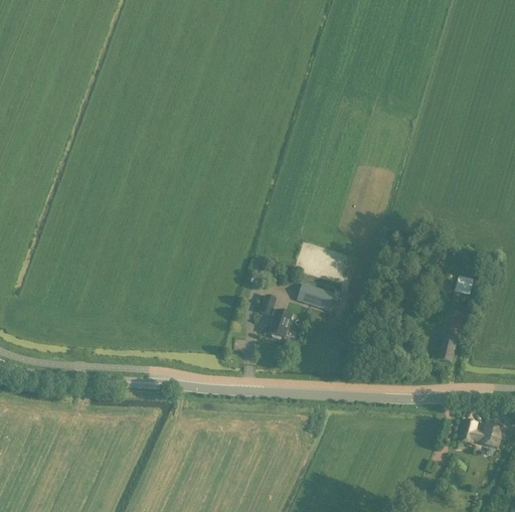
[(459,275),(453,297),(464,301),(466,295),(468,295),(473,279),(459,275)]
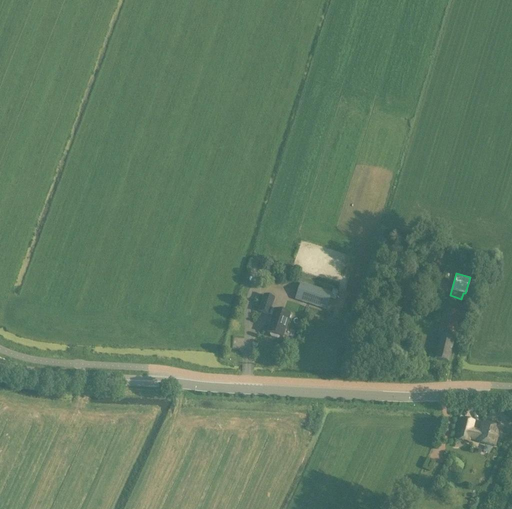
[(332,291),(301,281),(295,297),(326,308),(332,291)]
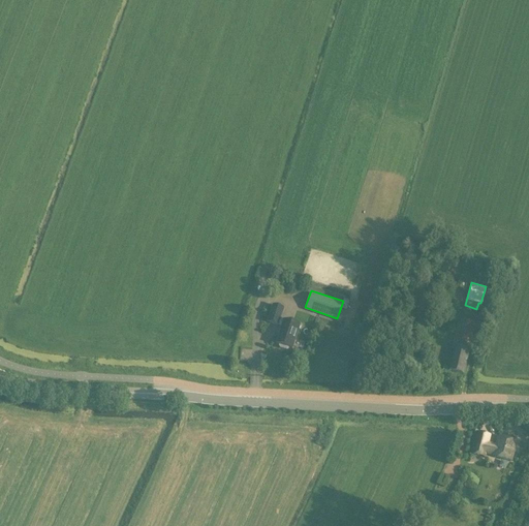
[(272,301),(267,318),(281,323),(276,341),(279,342),(279,344),(280,346),(287,347),(288,347),(289,345),(292,346),(301,321),(281,316),(284,305),(272,301)]
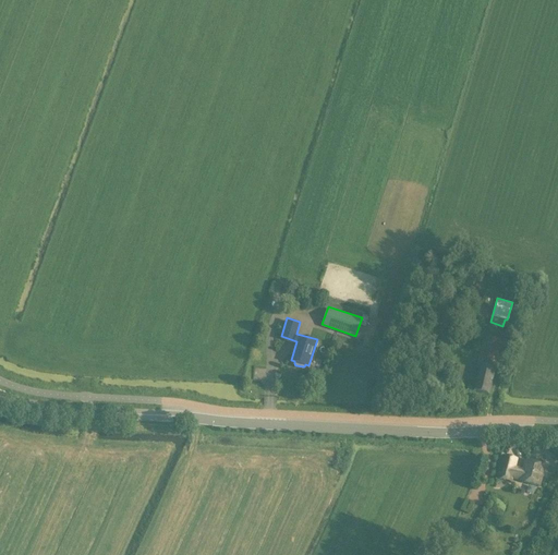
[(481,362),(474,388),(488,391),(501,339),(485,335),(478,362),(481,362)]
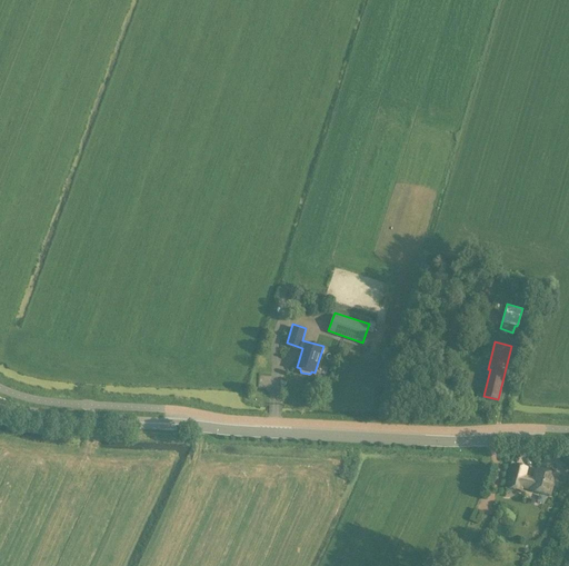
[(512,464),(508,485),(521,488),(521,486),(531,488),(550,493),(555,473),(536,468),(535,475),(523,472),(525,466),(512,464)]
